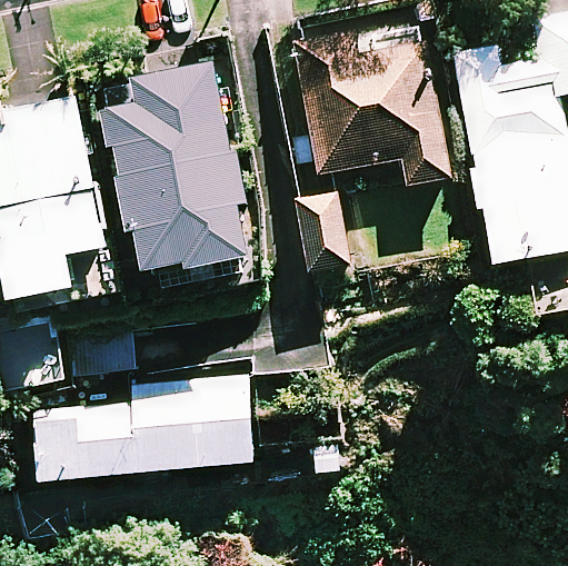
[(567,12),(535,20),(542,59),(500,68),(497,49),(452,57),(492,265),(526,259),(536,316),(567,308),(567,135),(560,95),(567,92),(567,12)]
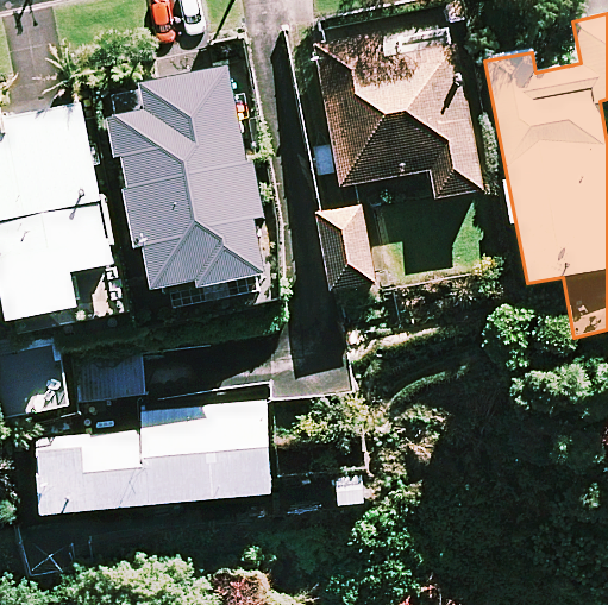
[(388,61),(382,26),(320,36),(344,186),(431,171),(436,199),(481,191),(458,49),(388,61)]
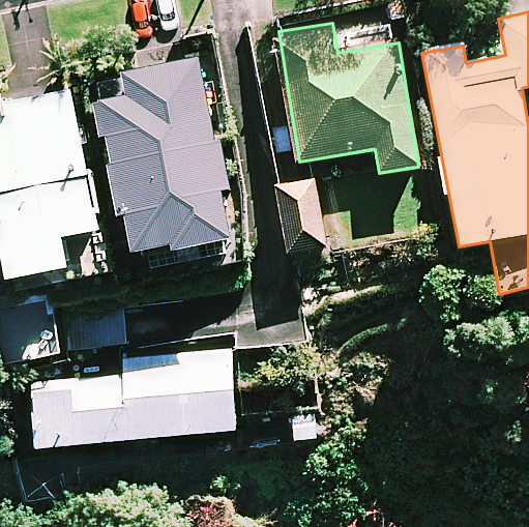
[(232,238),(195,37),(141,47),(145,68),(93,79),(131,284),(155,280),(150,254),(232,238)]
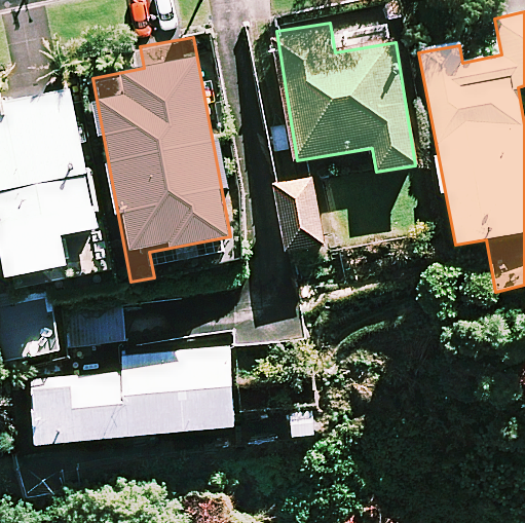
[(104,258),(69,91),(0,105),(0,253),(5,278),(66,266),(104,258)]
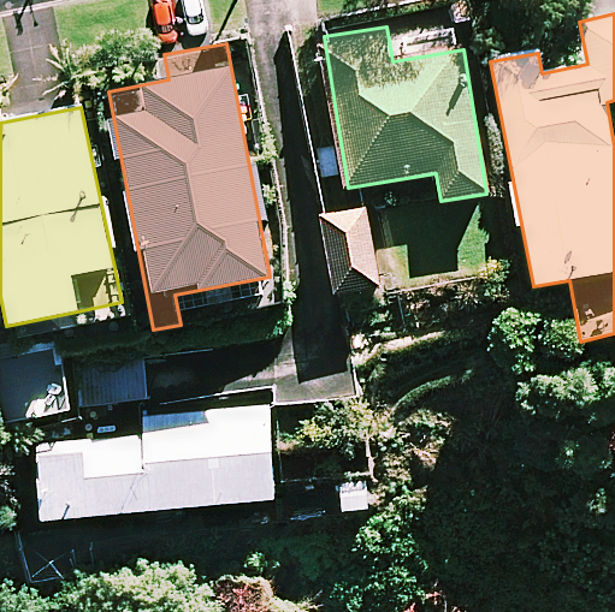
[(380,285),(367,209),(326,217),(341,292),(380,285)]
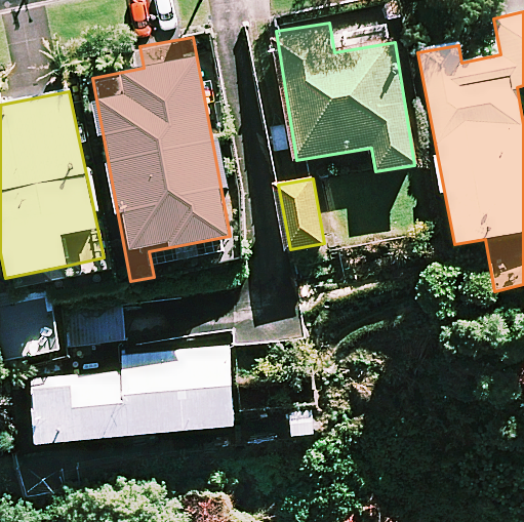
[(58,350),(51,297),(5,304),(12,356),(58,350)]
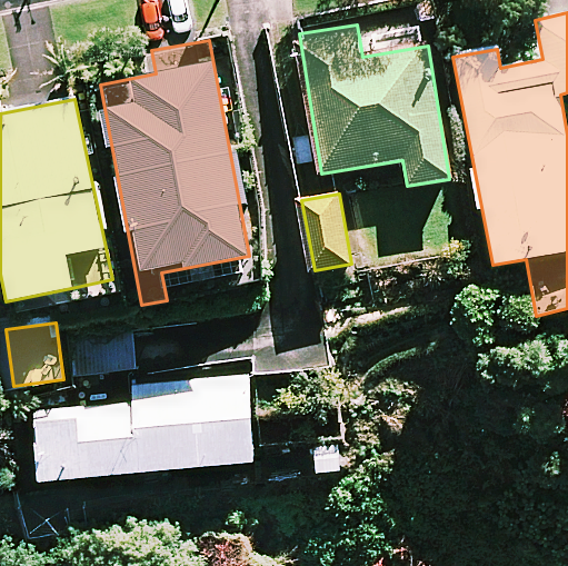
[(67,331),(71,377),(142,369),(137,324),(67,331)]
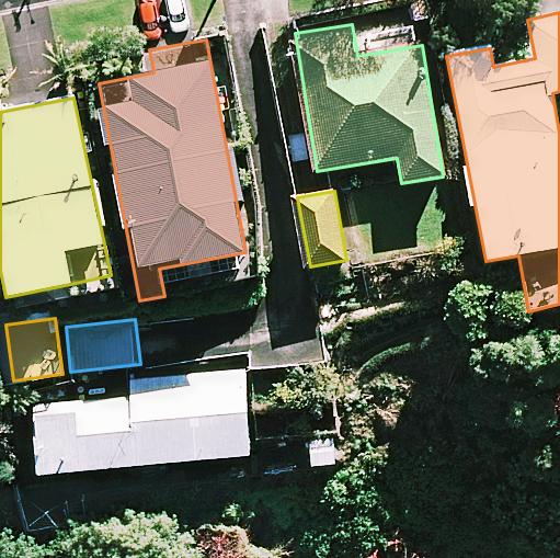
[(249,455),(242,369),(129,378),(132,397),(32,405),(37,474),(249,455)]
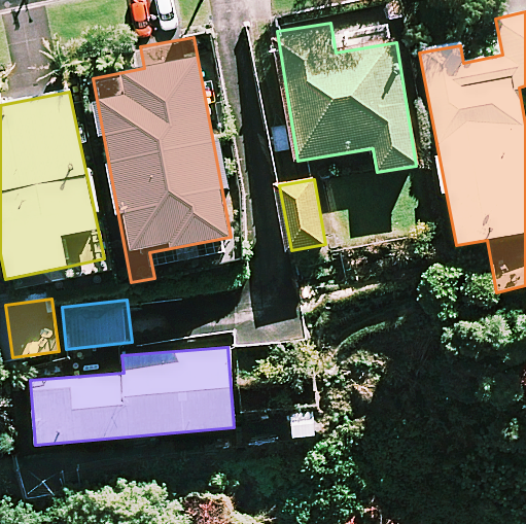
All buildings are outlined.
